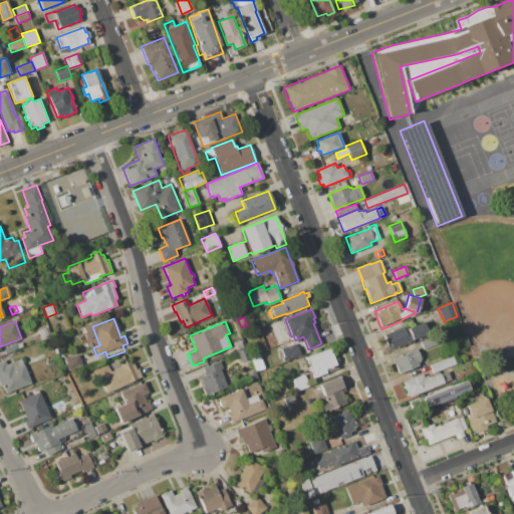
[(383,334),(404,326),(404,328),(408,327),(409,328),(424,321),(429,333),(413,339),(415,343),(391,353),(383,334)]
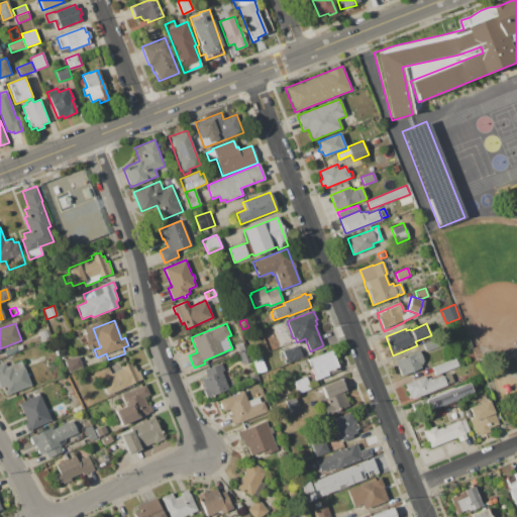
[(38,332),(47,329),(50,337),(41,340),(38,332)]
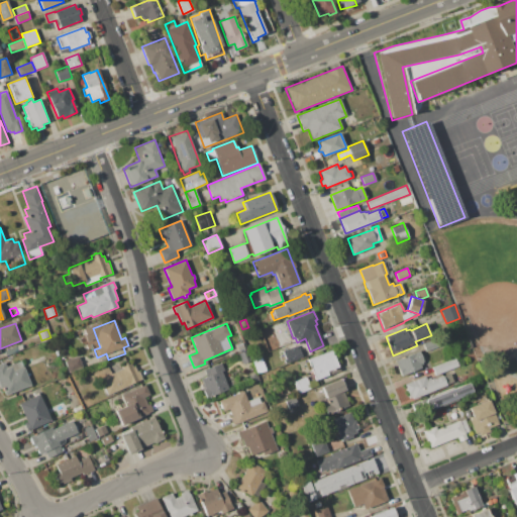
[(264,334),(276,329),(281,342),(269,347),(264,334)]
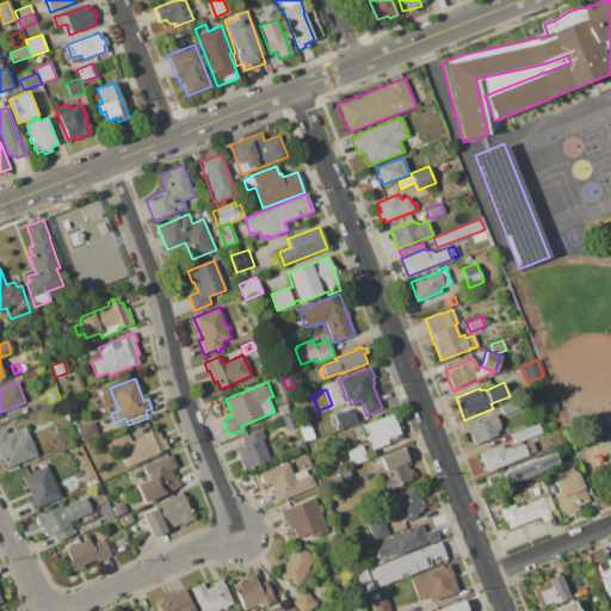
[(278,408),(287,405),(289,411),(281,414),(278,408)]
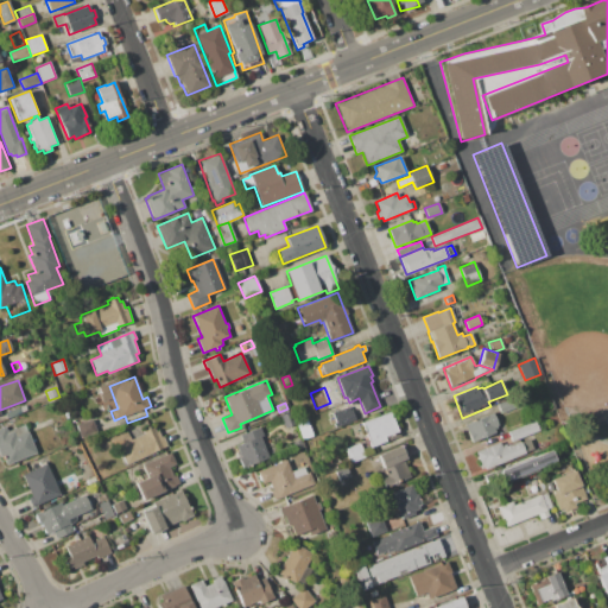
[(331,413),(349,406),(350,410),(353,409),(356,419),(335,428),(333,423),(335,423),(331,413)]
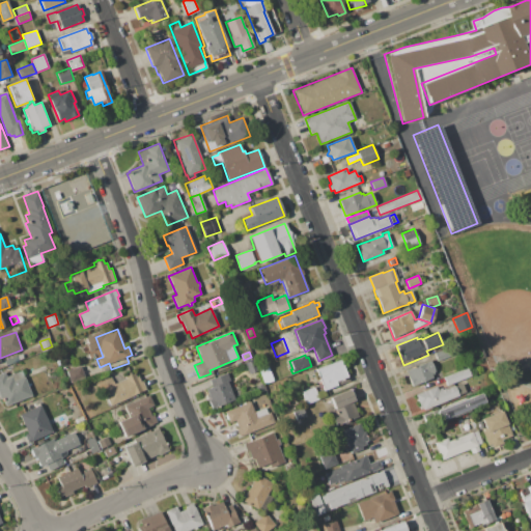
[(4,361),(17,356),(19,361),(6,366),(4,361)]
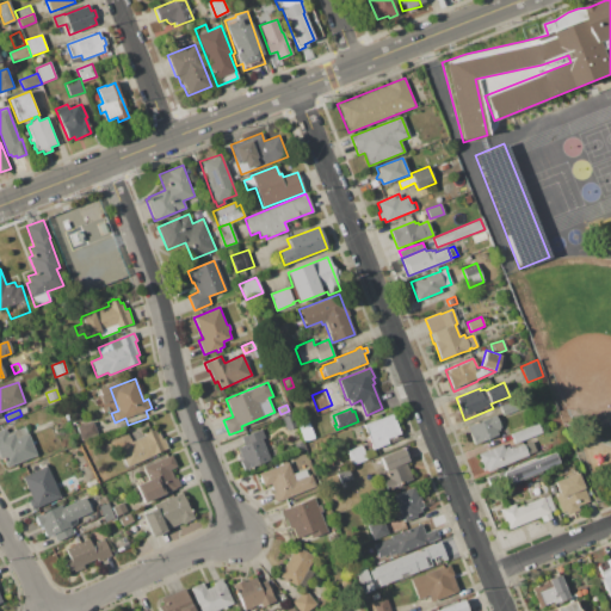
[(282,418),(291,414),(296,427),(287,430),(282,418)]
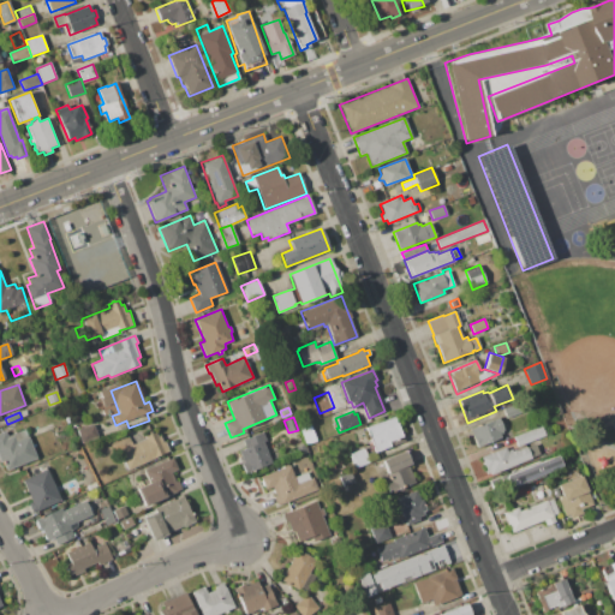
[(365,428),(394,417),(404,442),(375,453),(365,428)]
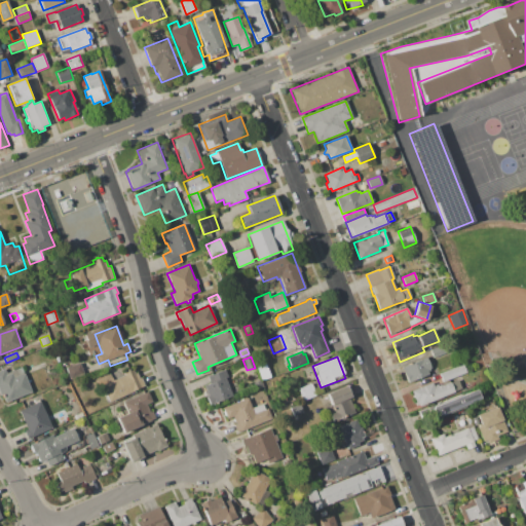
[(402,367),(426,358),(430,368),(428,369),(429,370),(427,371),(428,374),(408,382),(402,367)]
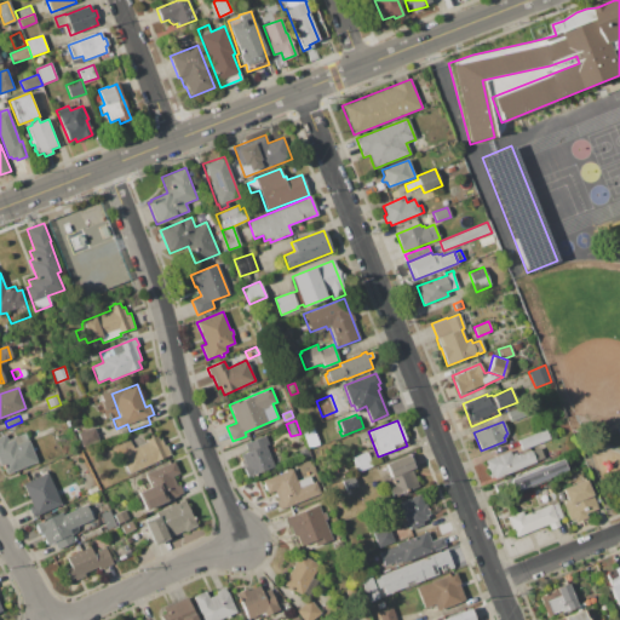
[(302,430),(313,425),(320,443),(309,448),(302,430)]
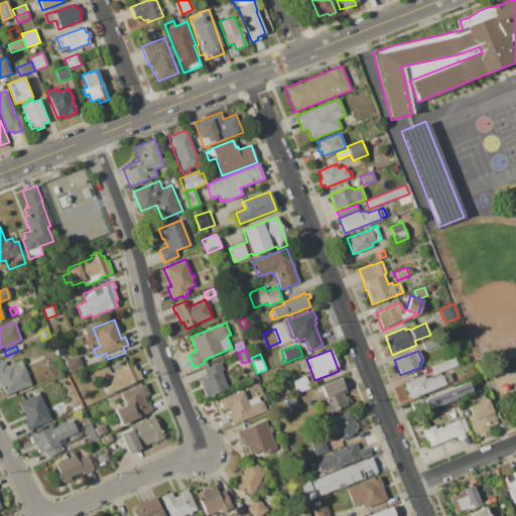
[(65,360),(79,356),(82,365),(68,370),(65,360)]
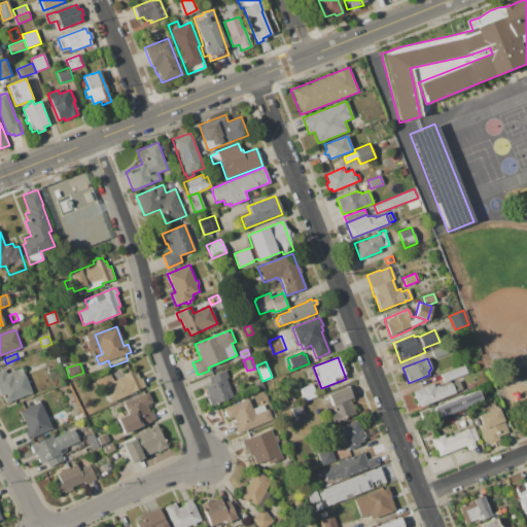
[(441,374),(464,364),(467,374),(444,383),(441,374)]
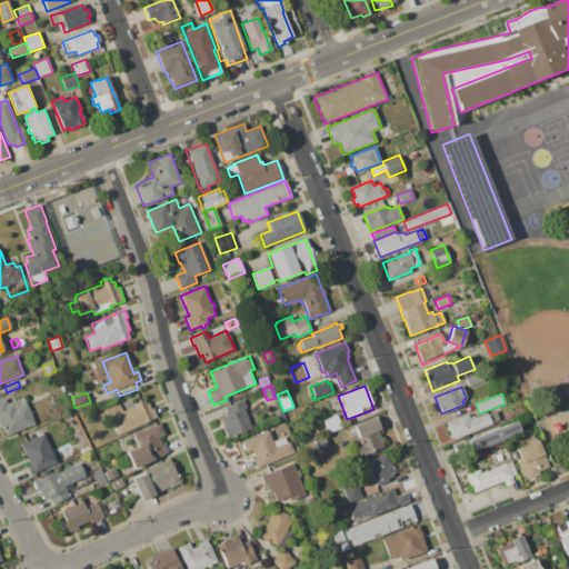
[(6,435),(3,427),(0,428),(0,400),(6,399),(7,403),(25,397),(35,423),(6,435)]
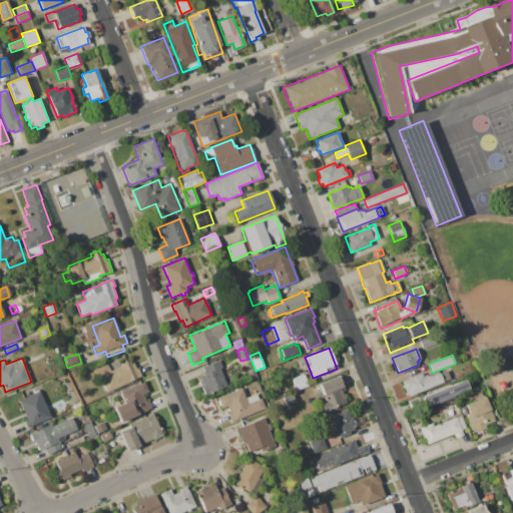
[(106,392),(99,376),(121,366),(120,363),(123,362),(123,361),(125,360),(125,361),(129,359),(131,364),(133,363),(136,369),(137,368),(141,377),(106,392)]
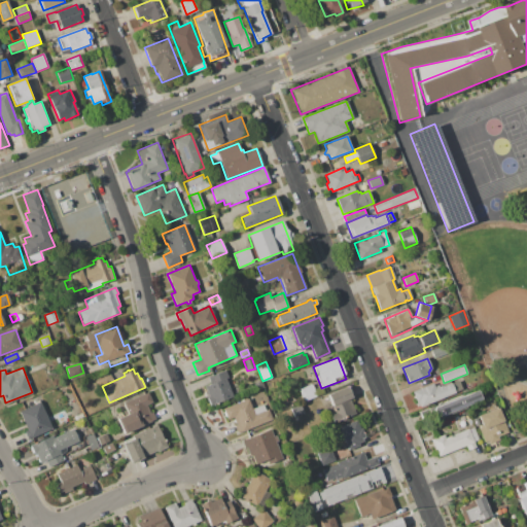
[(207,377),(225,370),(234,391),(232,392),(234,396),(217,402),(218,403),(210,407),(203,387),(210,384),(207,377)]
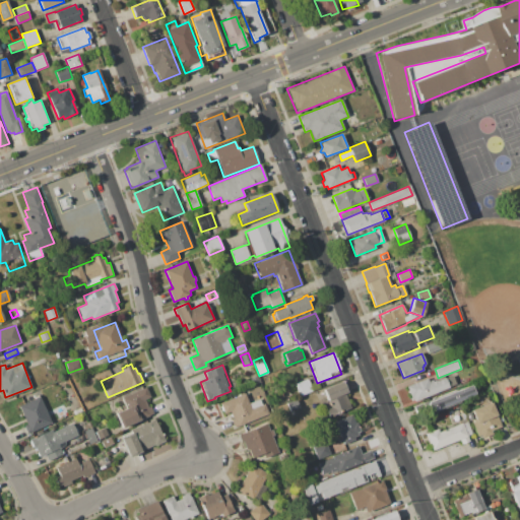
[(250,378),(257,376),(260,383),(252,385),(250,378)]
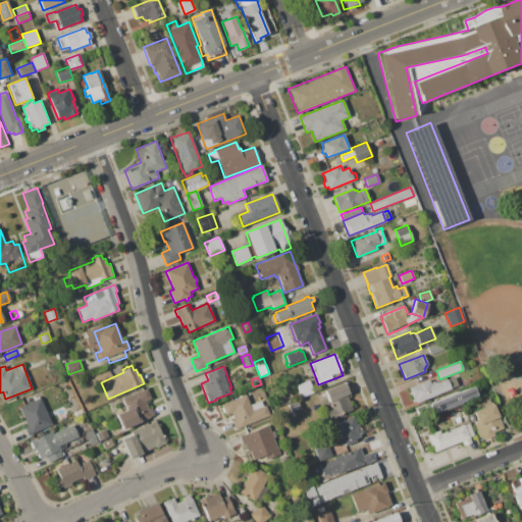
[(414,403),(408,387),(429,379),(430,382),(433,381),(434,383),(438,381),(438,382),(448,379),(455,377),(458,384),(451,387),(451,388),(414,403)]
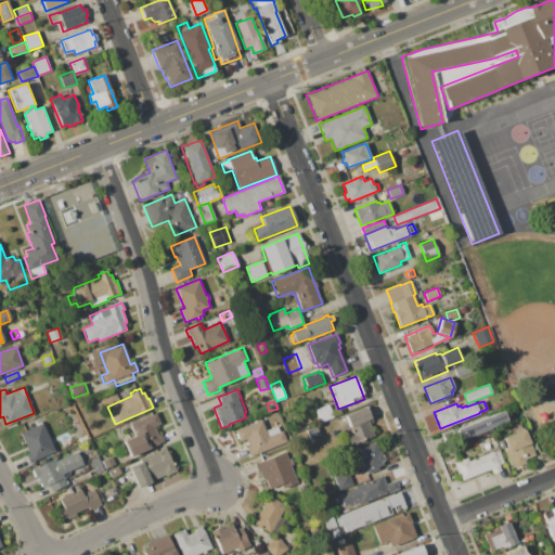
[(314,410),(330,404),(334,417),(320,423),(314,410)]
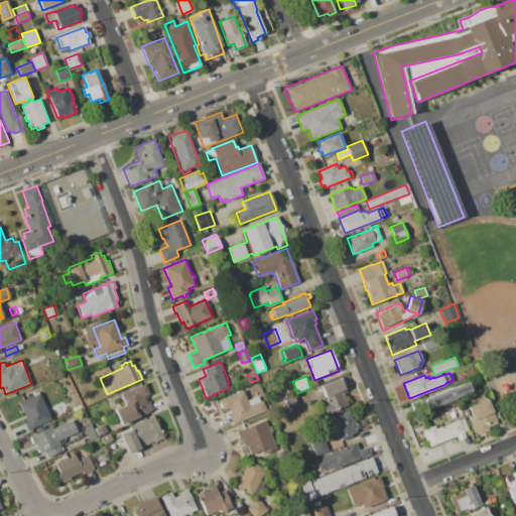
[(320,387),(342,379),(346,389),(343,390),(350,408),(343,410),(342,407),(338,409),(339,411),(336,412),(335,411),(327,414),(324,406),(328,404),(326,397),(325,397),(320,387)]
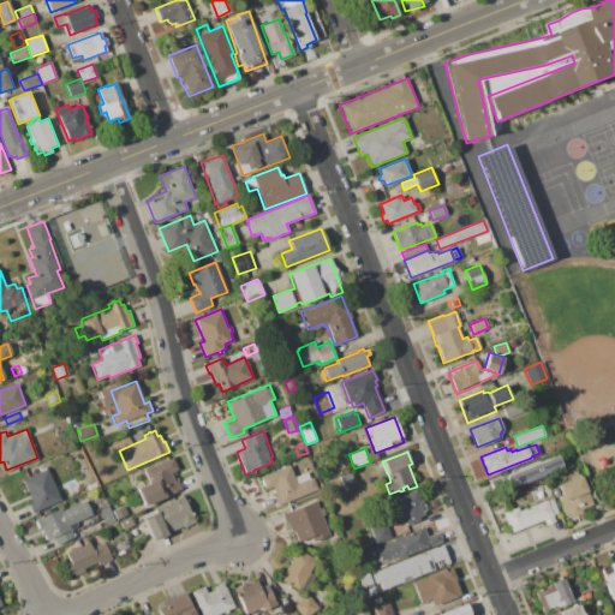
[(557,455),(561,466),(544,473),(544,476),(512,489),(511,487),(505,489),(503,485),(493,490),(490,482),(506,476),(557,455)]
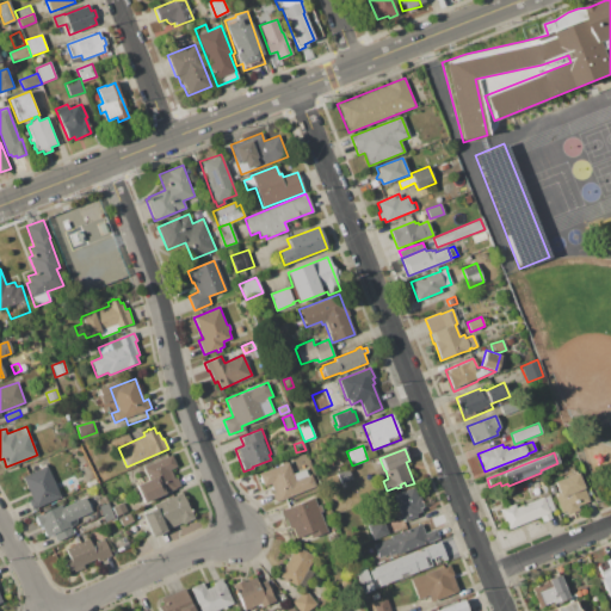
[(142,467),(172,454),(177,466),(170,469),(173,479),(177,477),(180,486),(143,503),(135,485),(148,479),(142,467)]
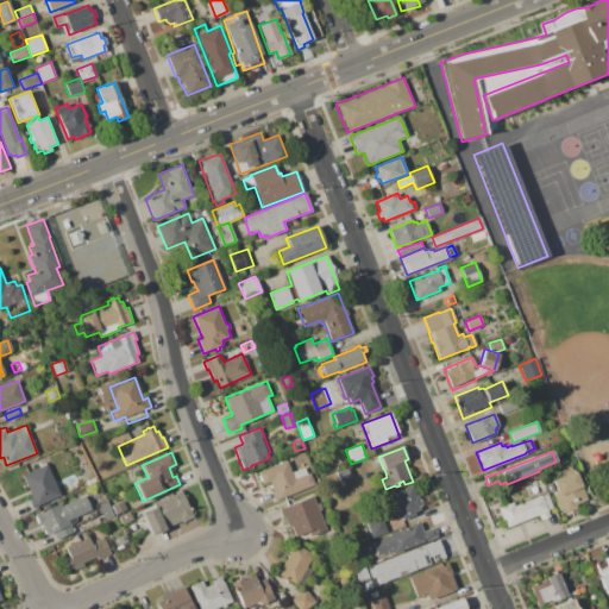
[(257,472),(287,460),(292,472),(305,468),(307,473),(309,472),(315,485),(274,501),(270,493),(272,491),(269,482),(262,484),(257,472)]
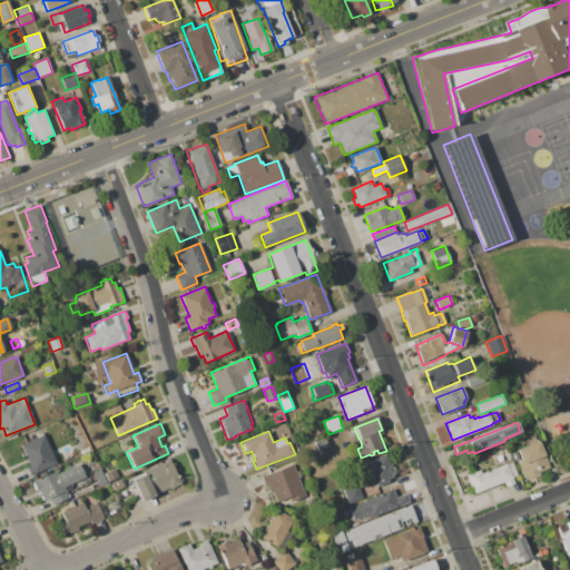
[(20,445),(39,436),(38,434),(42,432),(58,465),(31,478),(26,467),(29,465),(20,445)]
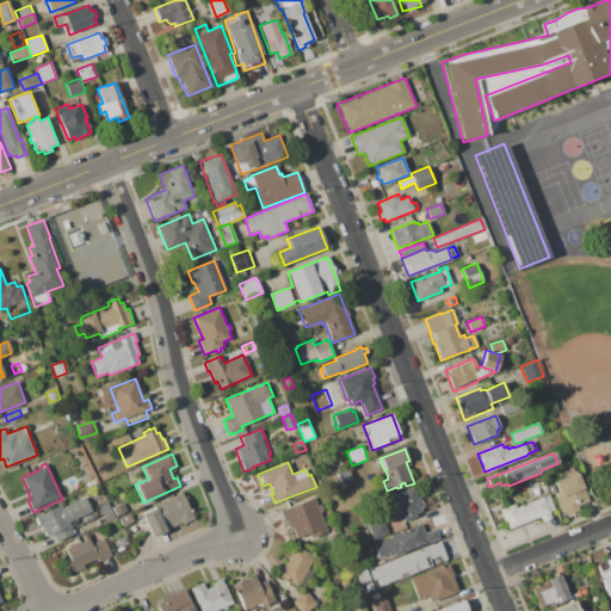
[(337,474),(349,469),(352,479),(340,483),(337,474)]
